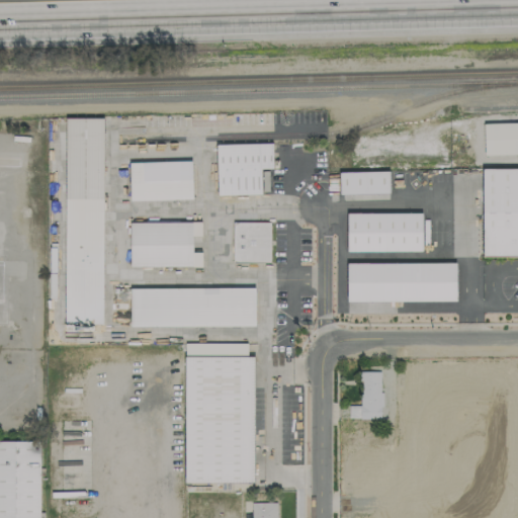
[(104,117),(66,117),(64,324),(102,324),(104,117)]
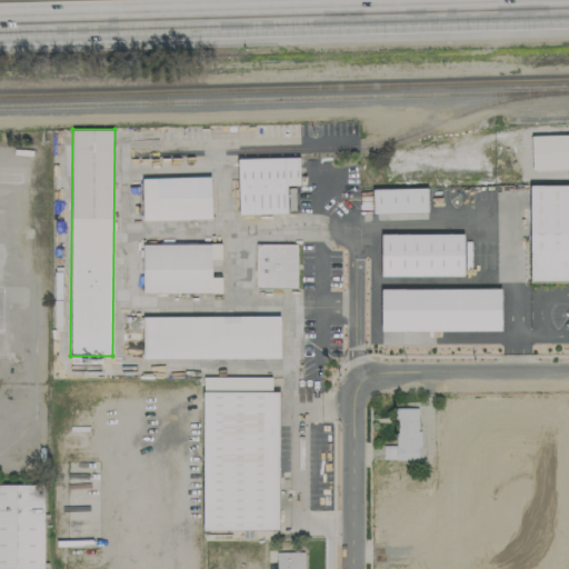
[(568,133),(531,136),(531,170),(568,169),(568,133)]
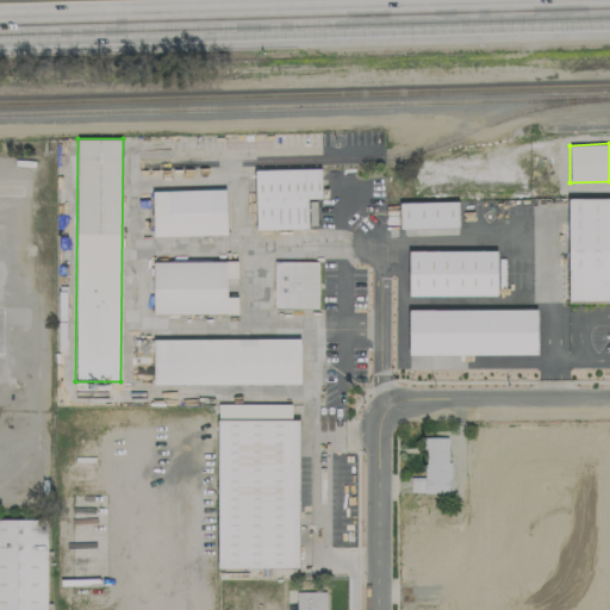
[(322,199),(321,168),(255,169),(256,230),(307,229),(307,199),(322,199)]
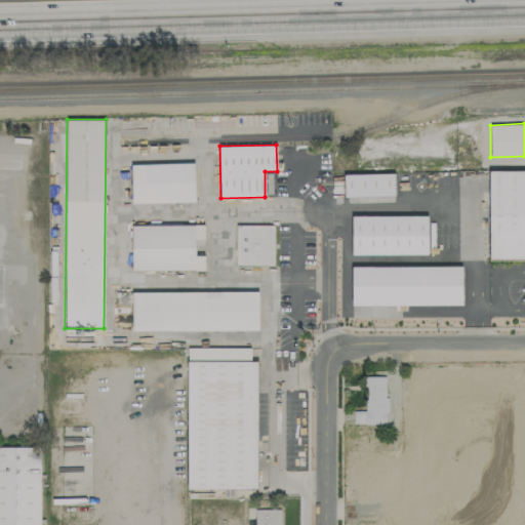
[(131,203),(195,202),(194,163),(131,164),(131,203)]
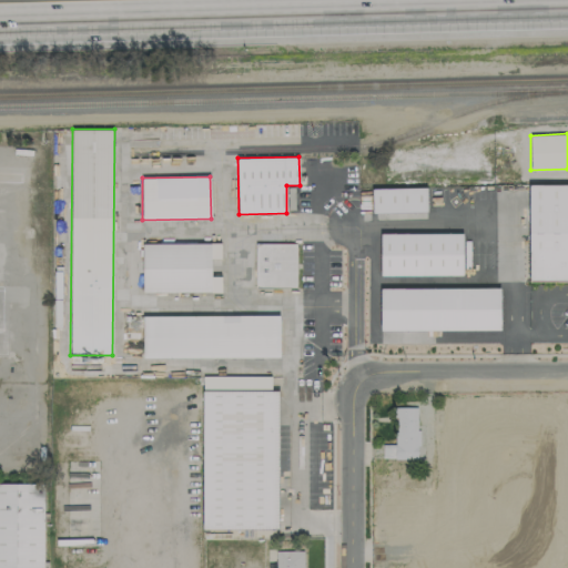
[(427,212),(426,188),(372,189),(373,213),(427,212)]
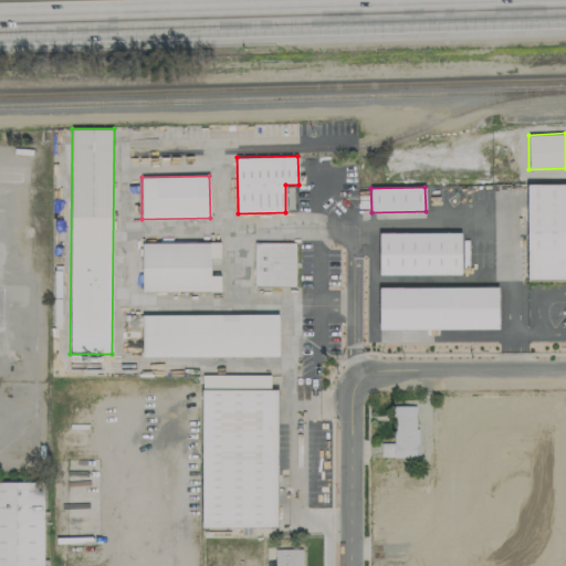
[(461,274),(460,232),(378,233),(379,274),(461,274)]
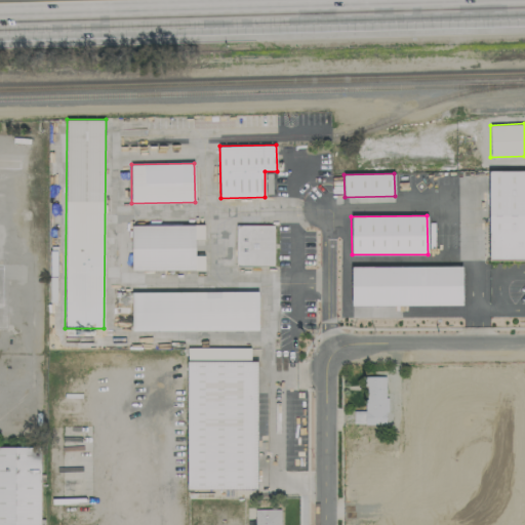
[(274,226),(236,225),(236,266),(273,266),(274,226)]
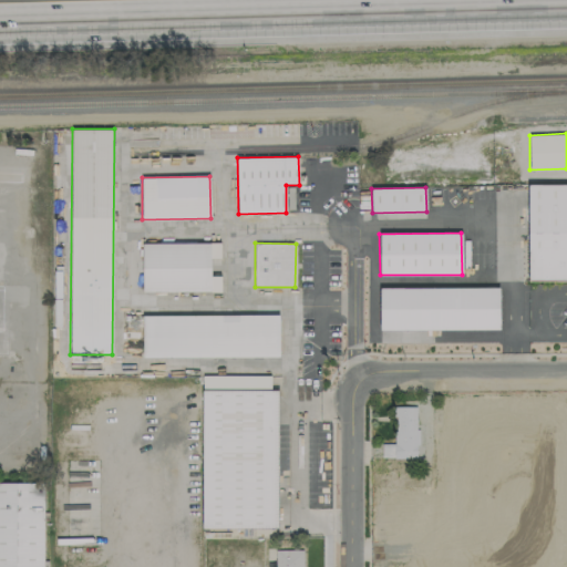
[(142,244),(142,291),(220,291),(220,277),(210,277),(210,258),(220,258),(220,244),(142,244)]
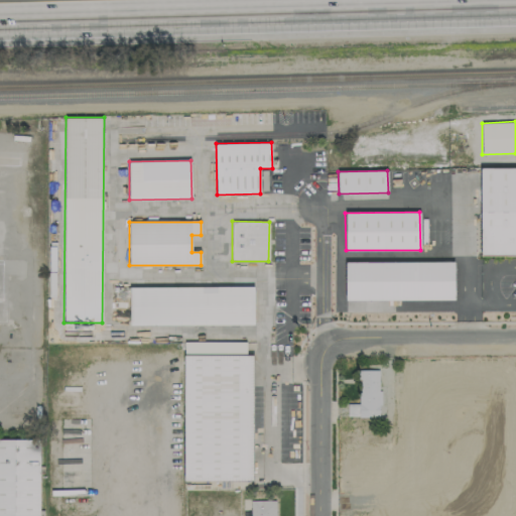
[(345,262),(346,300),(455,299),(454,261),(345,262)]
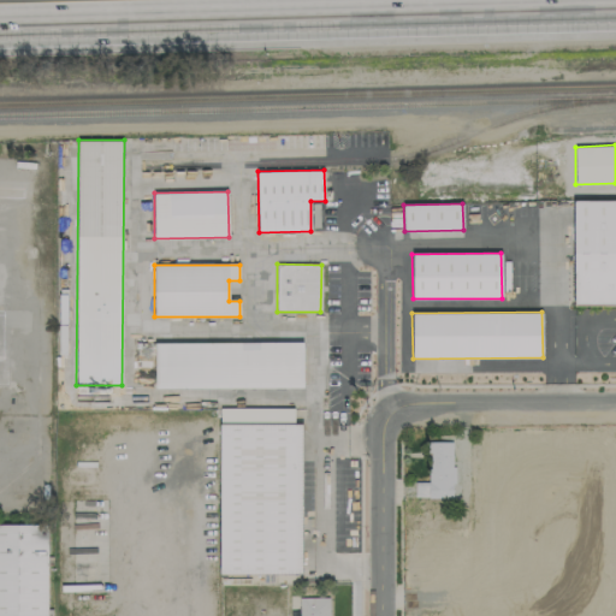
[(303,388),(303,342),(155,343),(155,389),(303,388)]
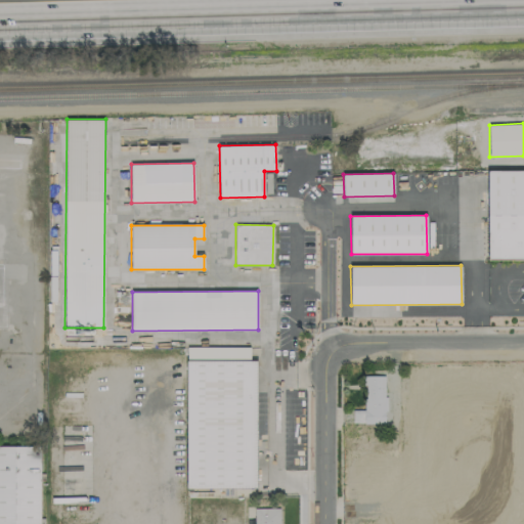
[(256,360),(250,360),(250,347),(186,347),(187,489),(257,488),(256,360)]
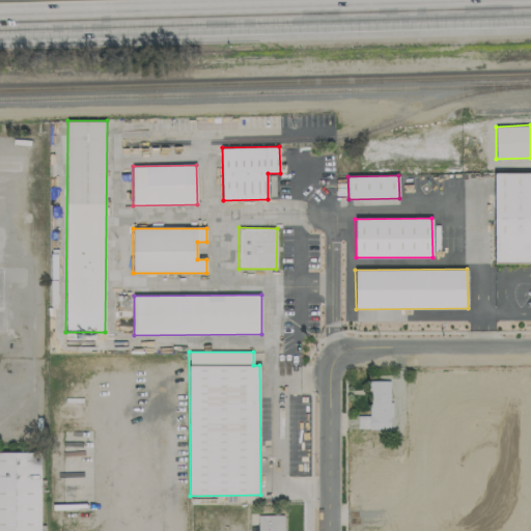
[(390,381),(369,381),(369,415),(358,415),(357,428),(389,429),(390,381)]
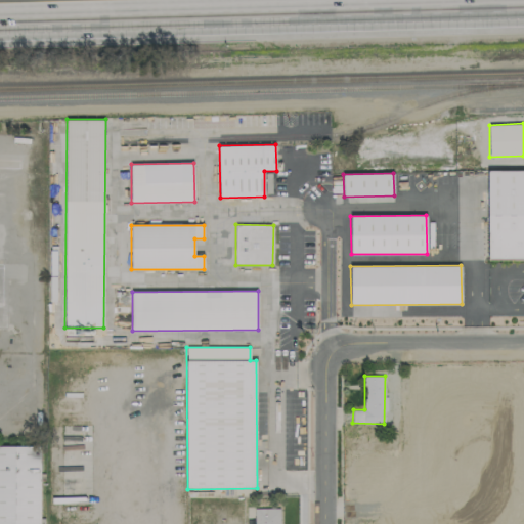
[(0,523),(39,523),(41,446),(0,445),(0,523)]
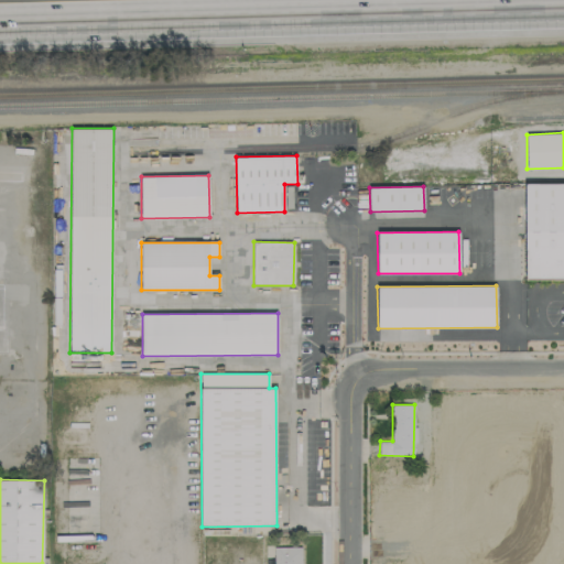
[(301,563),(301,546),(273,548),(273,563),(301,563)]
